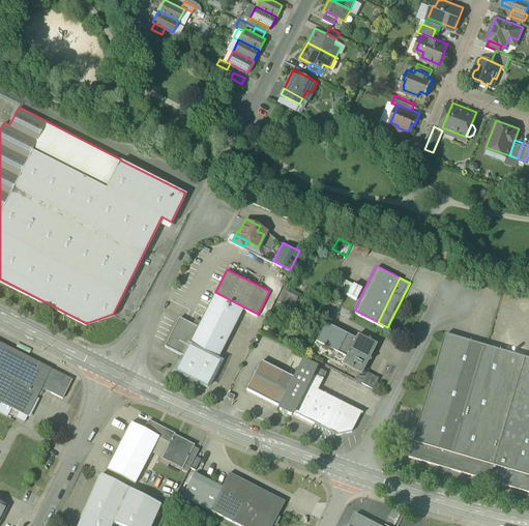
[(299,292),(286,286),(280,299),(284,301),(286,297),(291,295),(296,298),(299,292)]
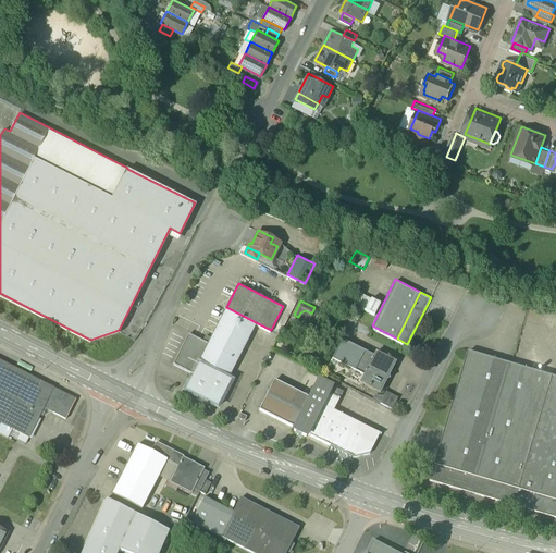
[(256,322),(226,307),(211,336),(206,333),(204,340),(189,332),(174,361),(194,372),(199,363),(229,378),(229,377),(256,322)]
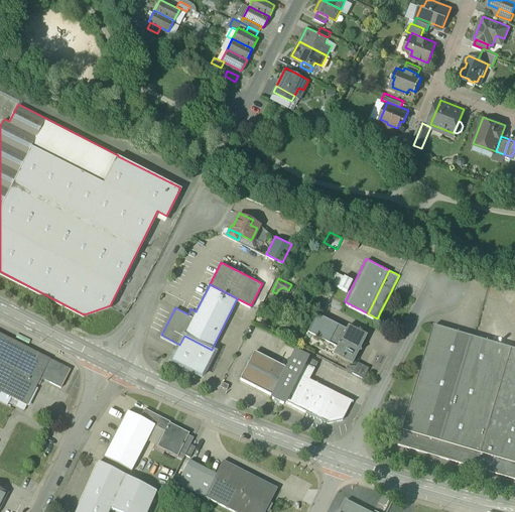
[(338,323),(317,312),(303,339),(325,350),(338,323)]
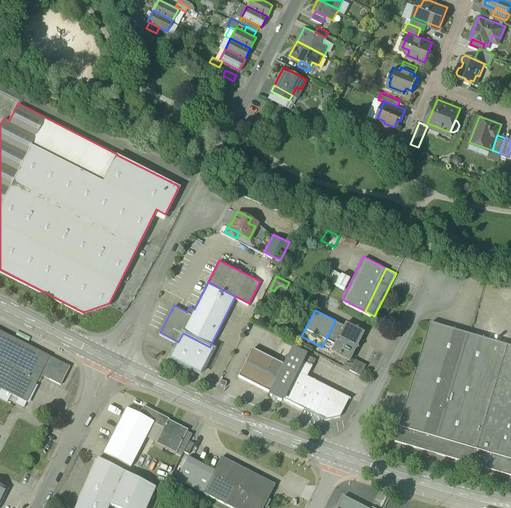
[(335,320),(322,347),(331,352),(332,350),(331,349),(344,324),(335,320)]
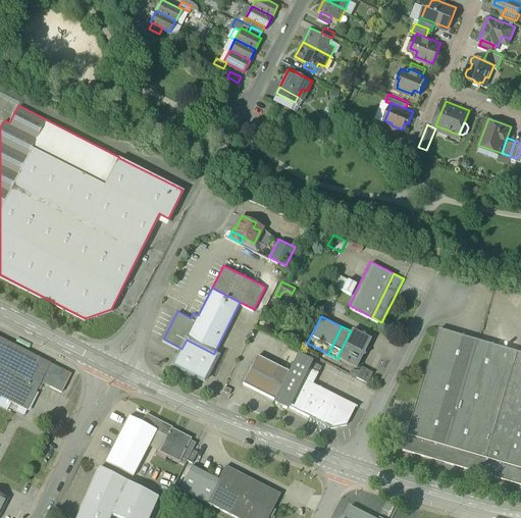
[(519,350),(440,326),(404,448),(483,471),(487,456),(519,350)]
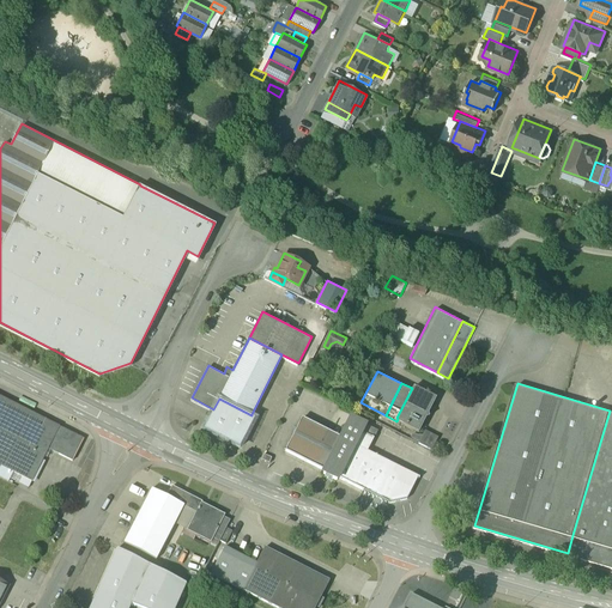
[(437,395),(414,384),(412,388),(397,418),(398,419),(419,430),(426,415),(430,414),(429,412),(437,395)]
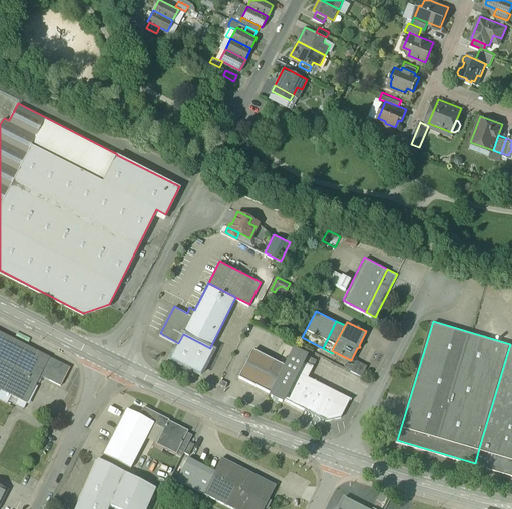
[(50,355),(0,329),(0,387),(27,401),(41,373),(50,355)]
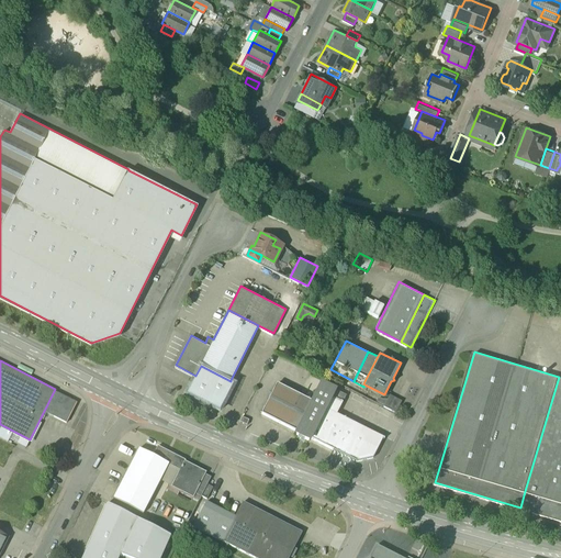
[(231,381),(201,366),(195,376),(188,392),(220,409),(234,382),(231,380),(231,381)]
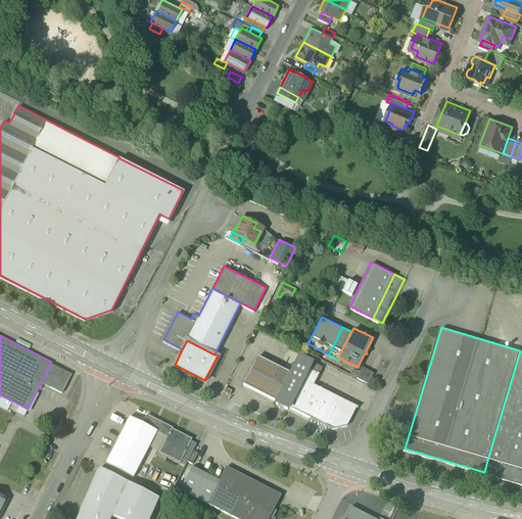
[(300,355),(289,348),(286,355),(281,366),(291,371),(277,399),(278,399),(276,402),(288,408),(289,406),(309,366),(313,360),(300,355)]
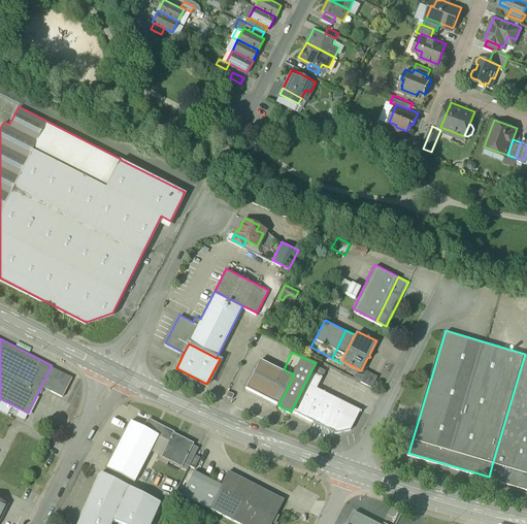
[(526,354),(525,354),(493,461),(526,471),(526,354)]
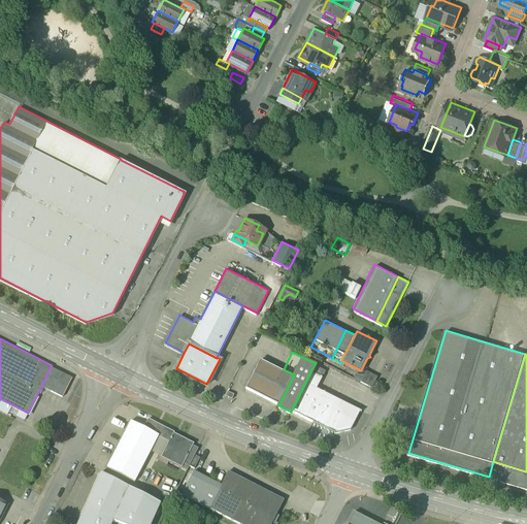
[(284,369),(261,358),(246,386),(280,403),(294,374),(284,369)]
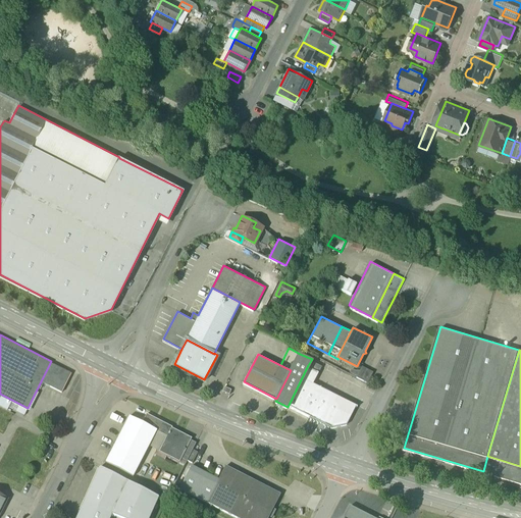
[(322,364),(312,359),(308,365),(319,371),(322,364)]
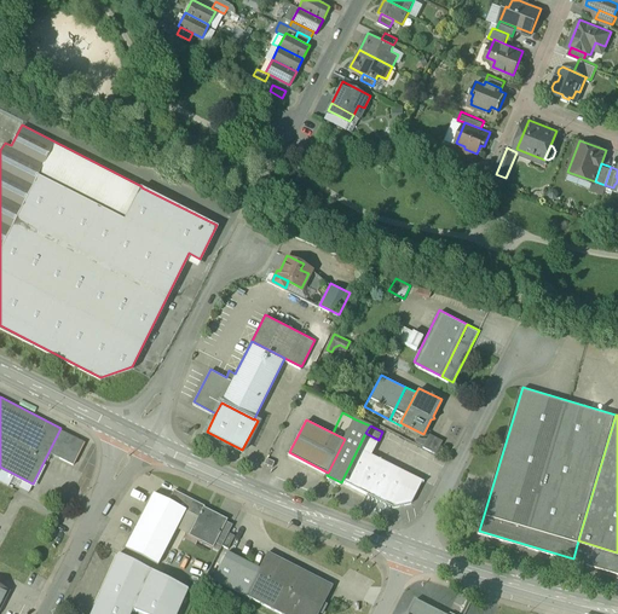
[(61,428),(50,450),(74,462),(85,440),(61,428)]
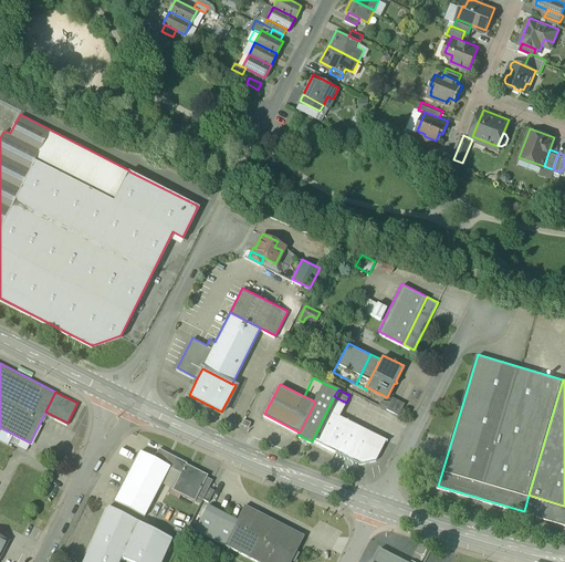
[(406,402),(393,395),(390,401),(387,406),(387,407),(399,414),(406,402)]
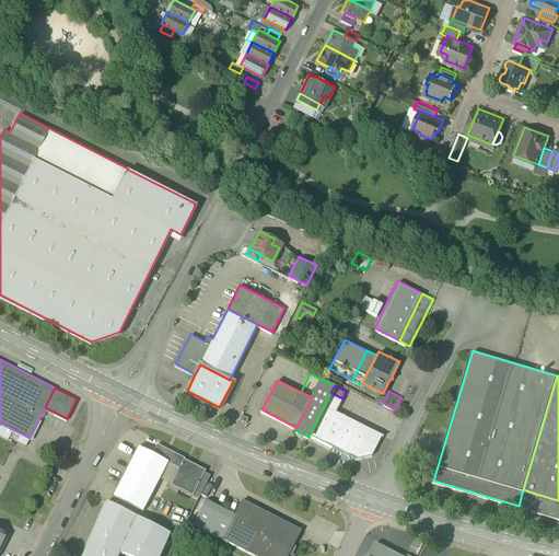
[(384,433),(336,409),(342,398),(330,392),(310,435),(333,446),(356,458),(372,453),(382,435),(384,435),(384,433)]
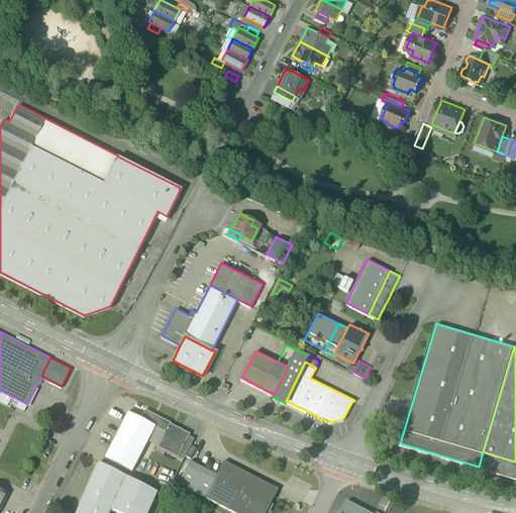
[(171,421),(145,408),(141,417),(156,424),(156,425),(166,430),(171,422),(171,421)]
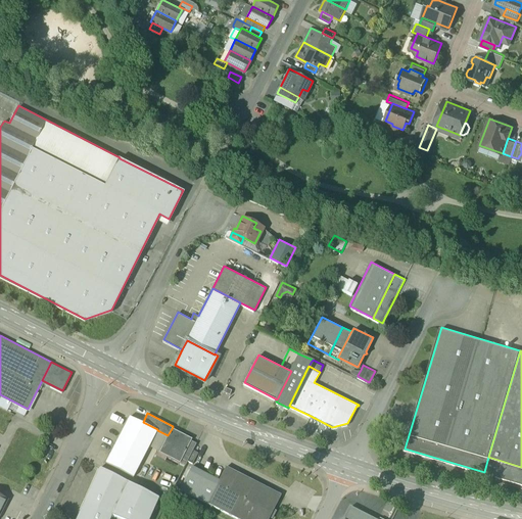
[(143,422),(130,415),(106,461),(134,475),(157,430),(157,429),(143,422)]
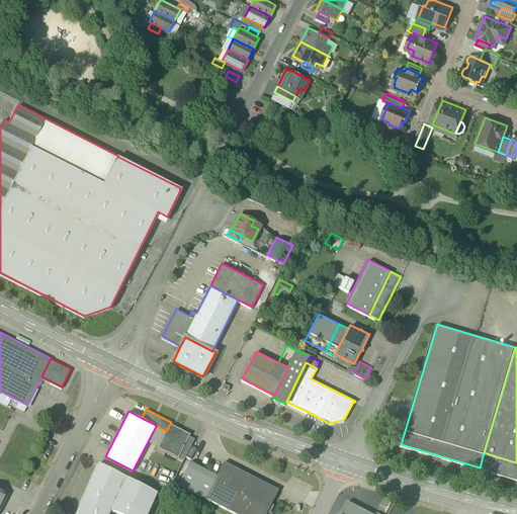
[(190,433),(171,423),(166,431),(160,443),(167,446),(165,449),(178,456),(180,452),(189,434),(190,433)]
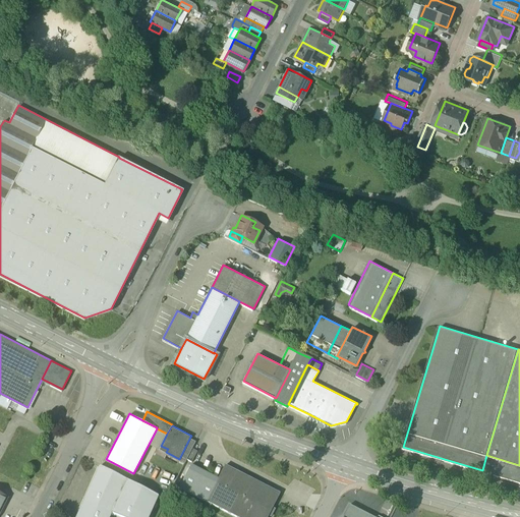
[(190,437),(181,455),(187,458),(187,457),(192,447),(196,440),(190,437)]
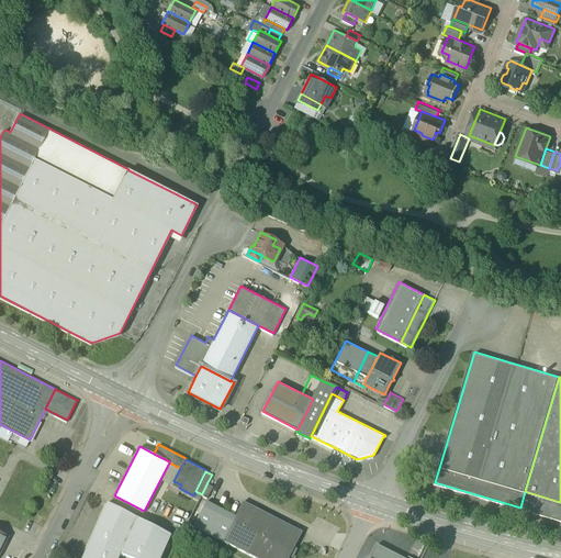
[(208,482),(202,493),(208,497),(214,484),(208,482)]
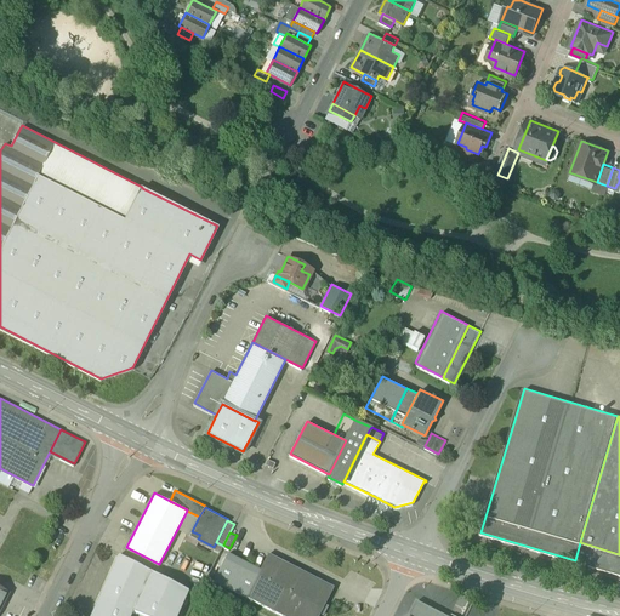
[(619,554),(580,542),(575,560),(619,574),(619,554)]
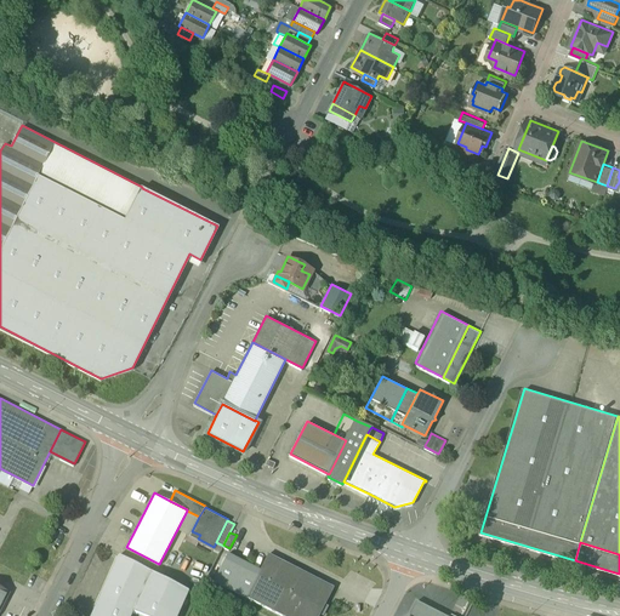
[(261,568),(228,552),(215,579),(246,594),(261,568)]
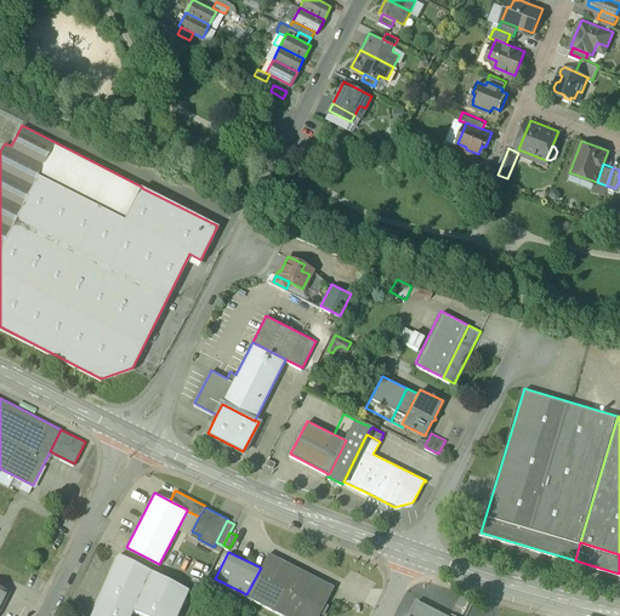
[(318,615),(335,586),(269,552),(261,568),(246,594),(288,615),(318,615)]
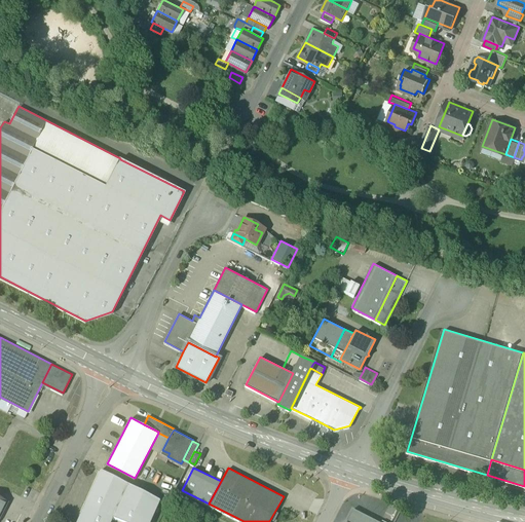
[(101,469),(76,521),(110,521),(113,517),(124,521),(150,521),(160,499),(101,469)]
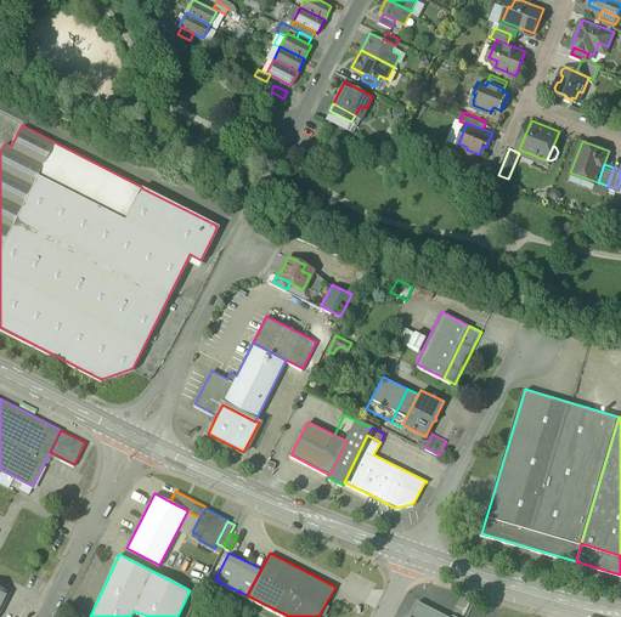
[(452,616),(419,600),(411,616),(452,616)]
